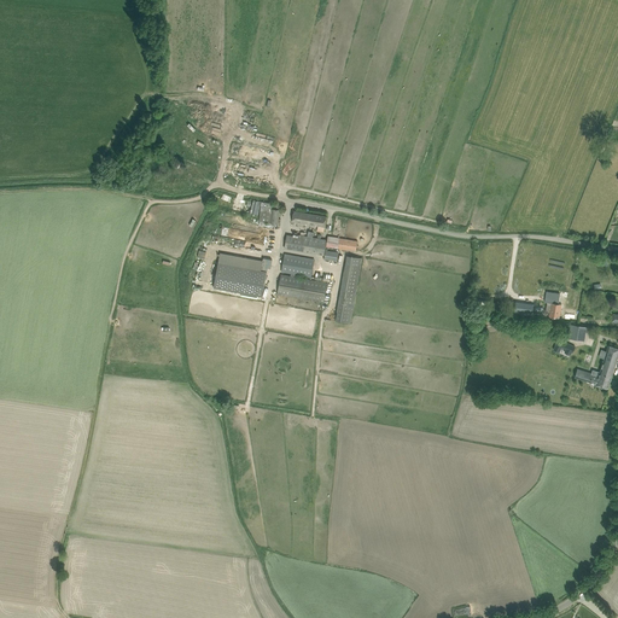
[(235,163),(233,174),(260,179),(261,168),(235,163)]
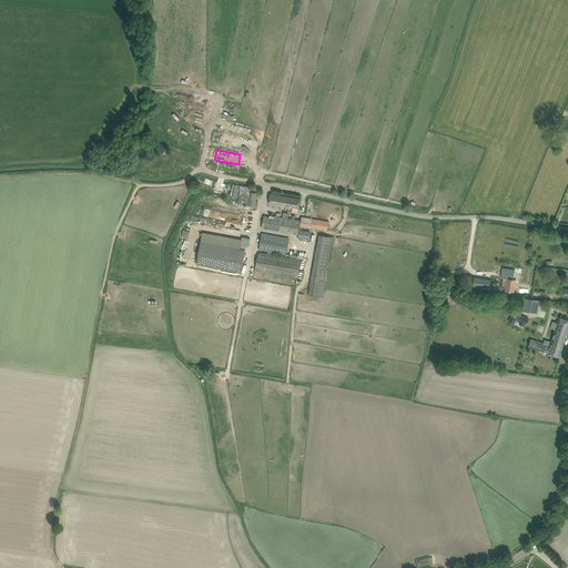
[(240,185),(239,204),(255,206),(255,208),(257,208),(259,201),(256,201),(257,192),(257,188),(249,186),(240,185)]
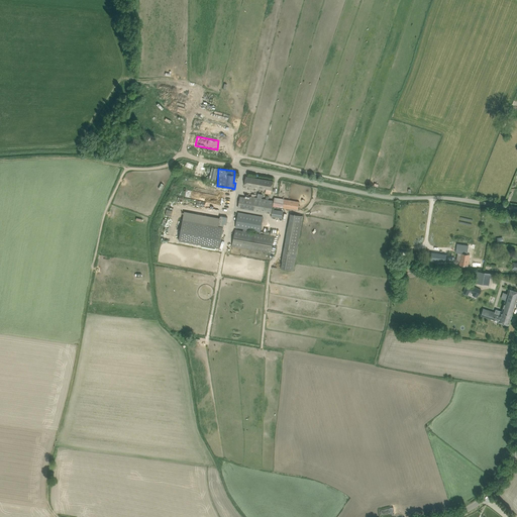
[(244,181),(243,185),(260,188),(261,179),(260,179),(245,177),(244,181)]
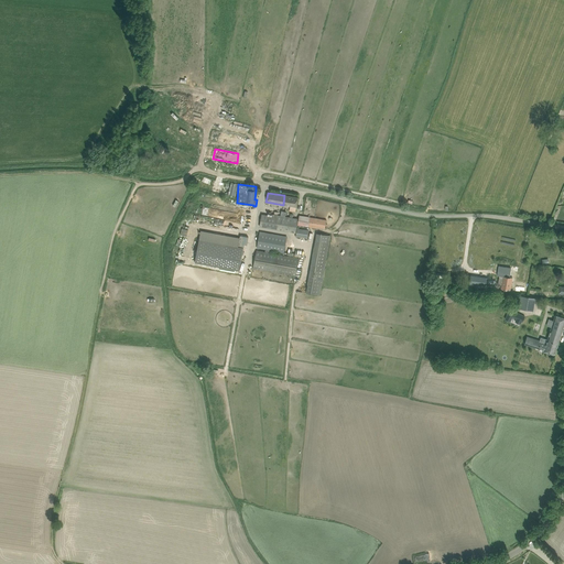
[(284,195),(283,205),(291,206),(290,210),(295,212),(296,207),(299,197),(284,195)]
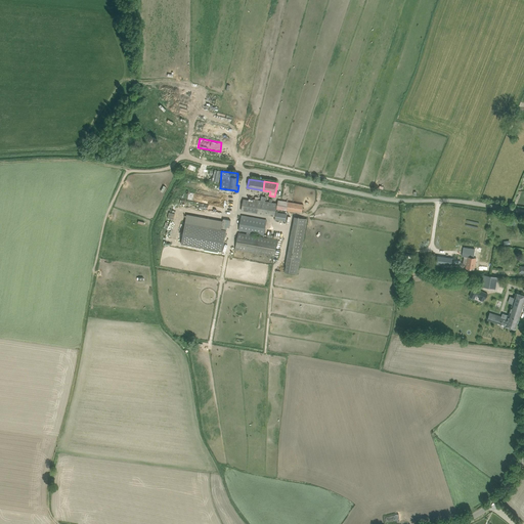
[(253,201),(244,199),(242,210),(275,216),(277,204),(271,203),(269,202),(254,199),(253,201)]
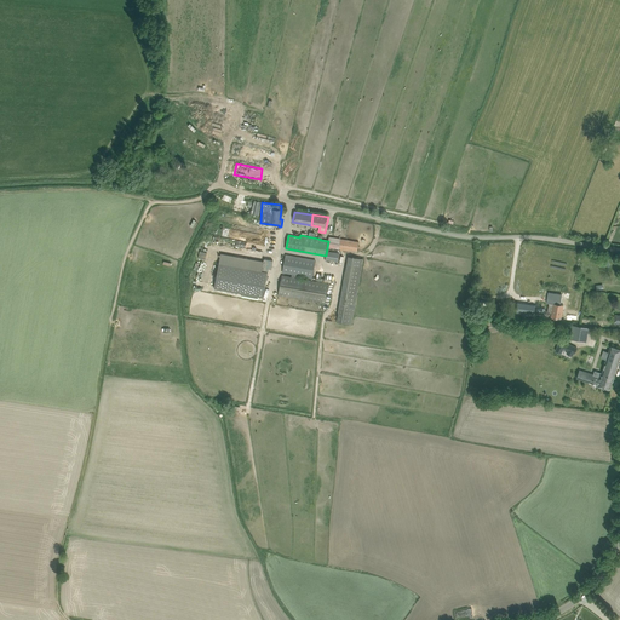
[(357,252),(357,248),(359,242),(329,237),(328,244),(327,247),(357,252)]
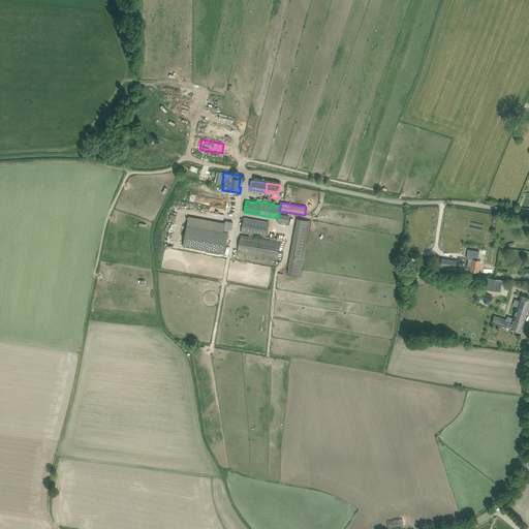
[(288,223),(289,216),(279,214),(278,222),(288,223)]
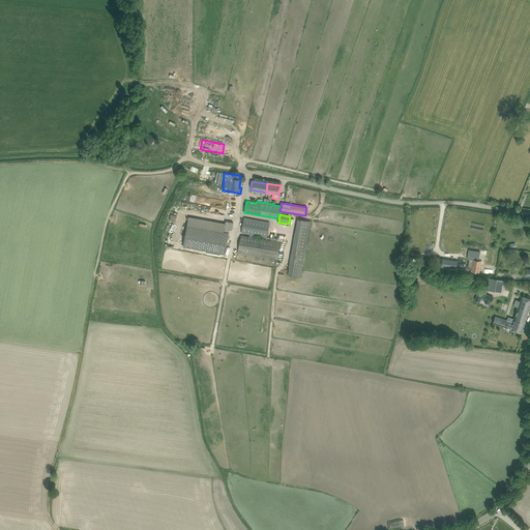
[(267,238),(270,223),(244,217),(241,233),(249,235),(249,236),(241,235),(237,253),(277,260),(282,242),(256,237),(256,236),(267,238)]
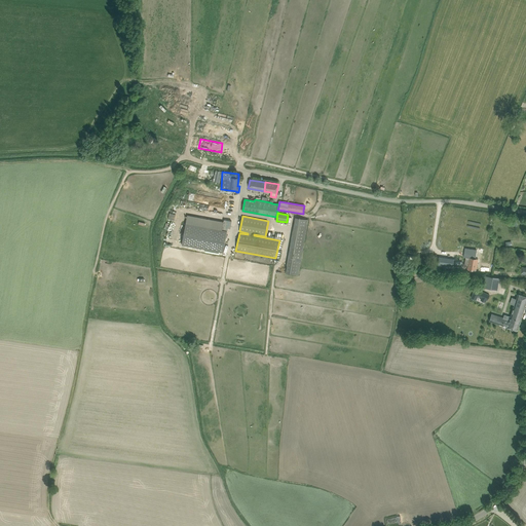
[(299,275),(301,260),(308,220),(295,218),(286,273),(299,275)]
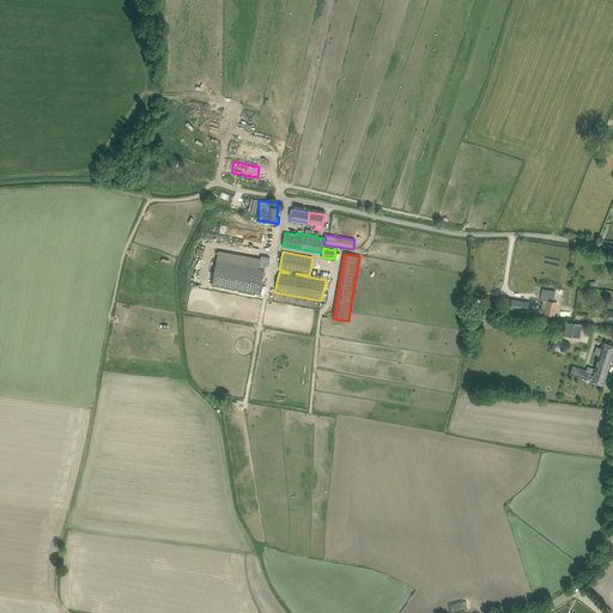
[(261,259),(259,268),(265,268),(266,266),(268,266),(271,258),(261,256),(261,259)]
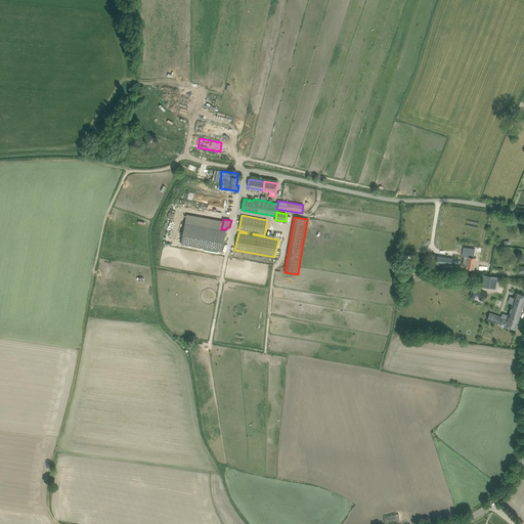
[(222,252),(226,229),(221,229),(185,222),(181,244),(222,252)]
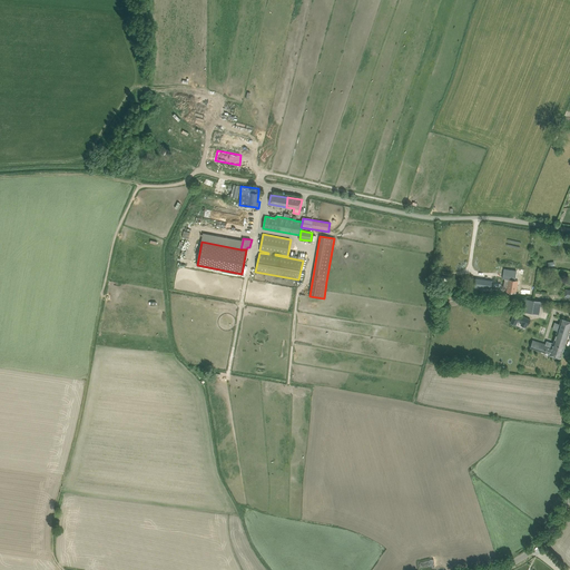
[(504,269),(503,278),(505,279),(504,288),(508,288),(507,292),(516,293),(518,281),(516,281),(517,272),(504,269)]
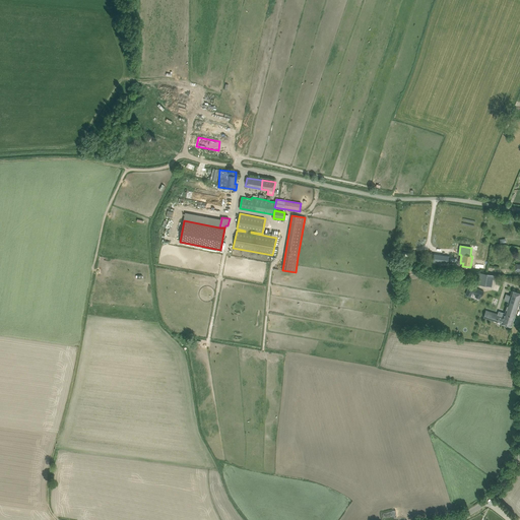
[(398,252),(397,258),(408,260),(409,254),(398,252)]
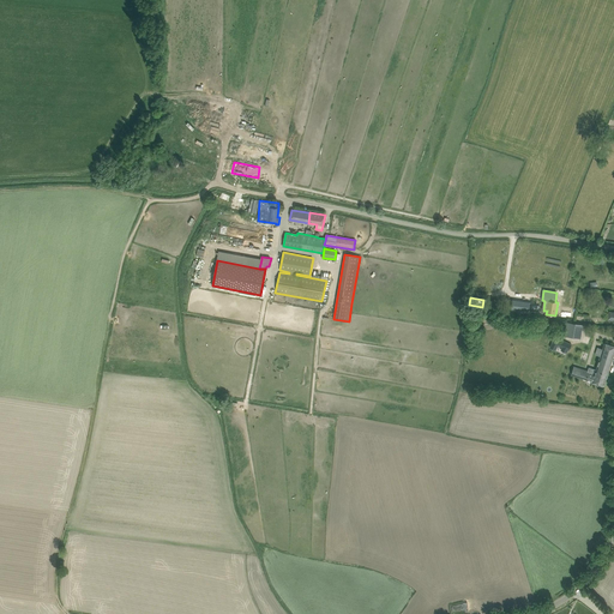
[(529,313),(530,302),(522,301),(521,309),(511,308),(511,311),(529,313)]
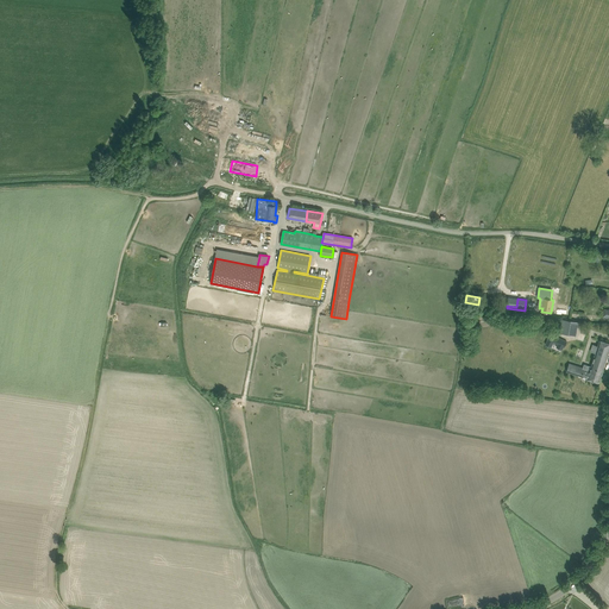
[(563,319),(560,333),(576,336),(578,322),(563,319)]
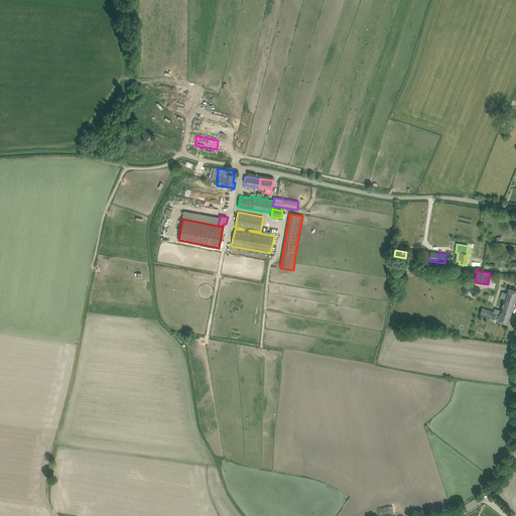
[(465,288),(463,290),(468,293),(470,289),(473,291),(472,293),(477,295),(478,294),(480,289),(467,283),(465,288)]
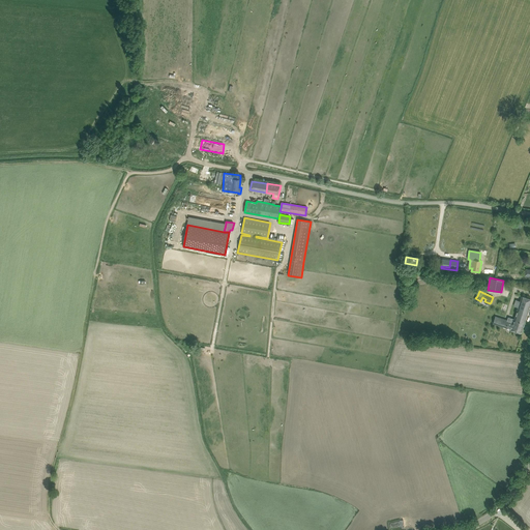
[(522,332),(529,304),(529,298),(522,296),(514,319),(508,317),(507,320),(495,316),(493,324),(522,332)]
